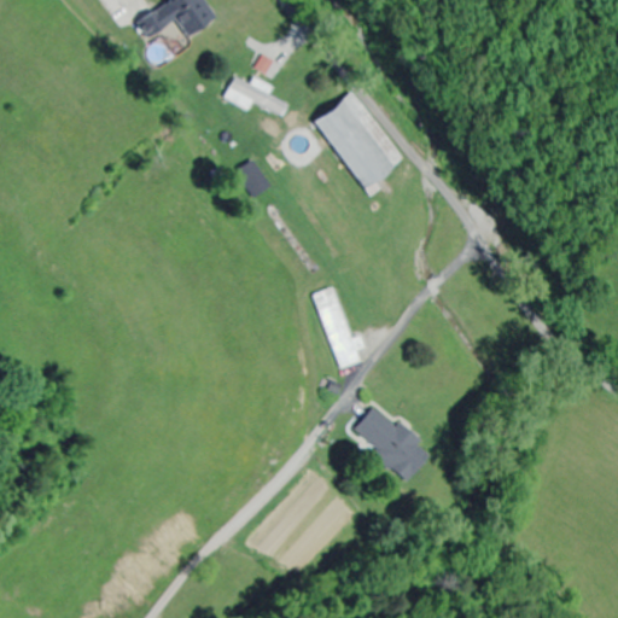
[(173,22),(184,39),(213,22),(198,0),(170,0),(170,1),(170,0),(134,22),(145,40),(173,22)]
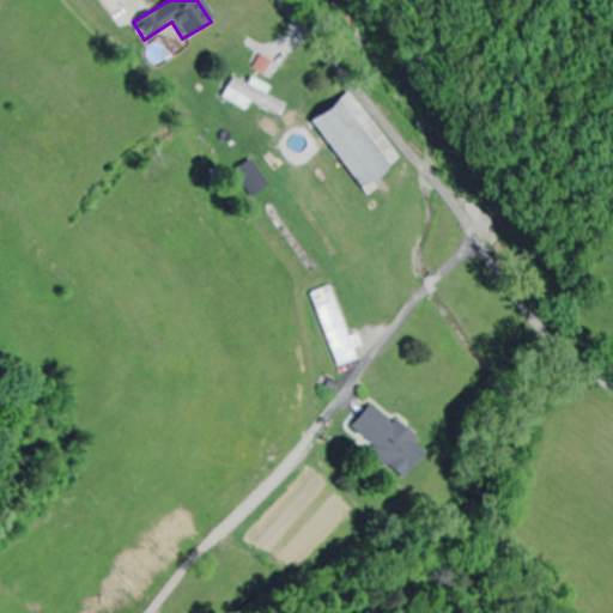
[(284,104),(263,97),(267,87),(248,80),(247,83),(231,77),(222,99),(243,107),(244,103),(279,116),(284,104)]
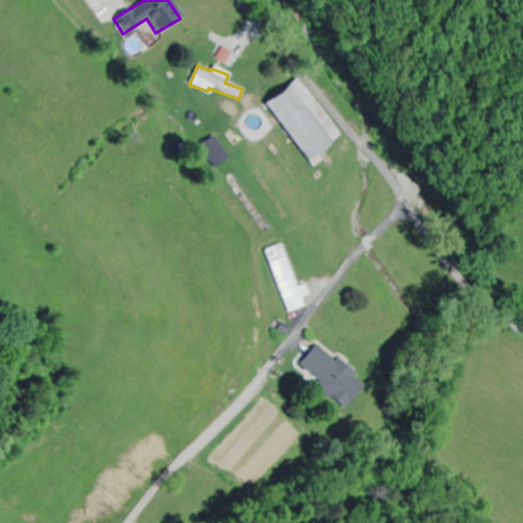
[(298,77),(263,102),(302,161),(339,136),(298,77)]
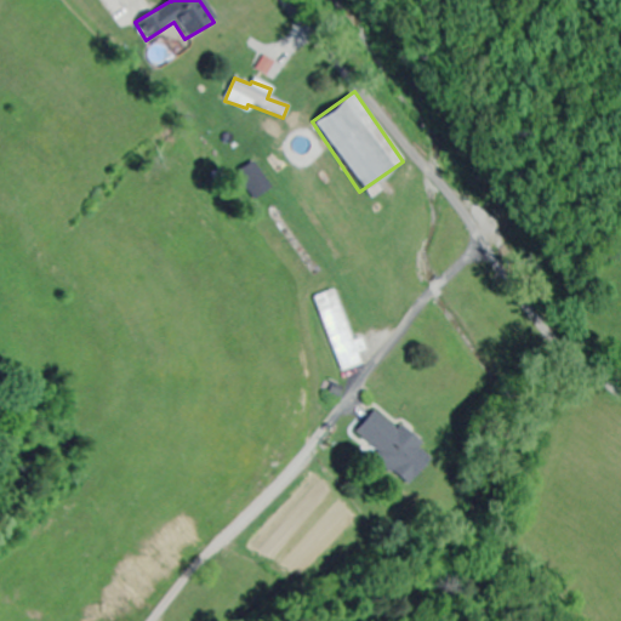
[(314,297),(343,371),(360,365),(357,353),(364,351),(359,339),(352,341),(332,291),(314,297)]
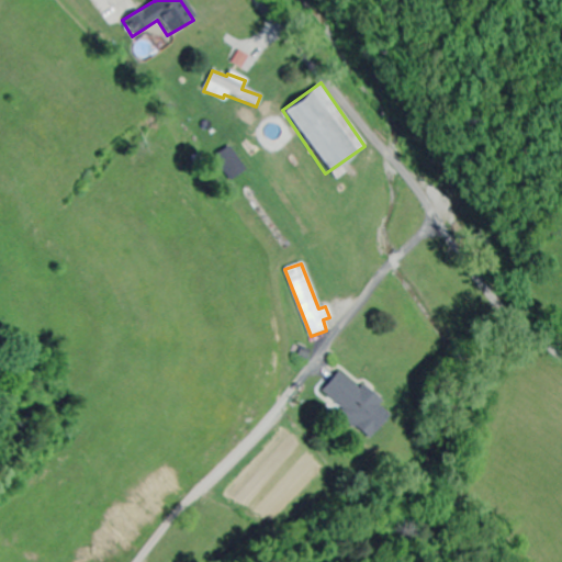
[(325,389),(347,408),(360,392),(337,373),(325,389)]
